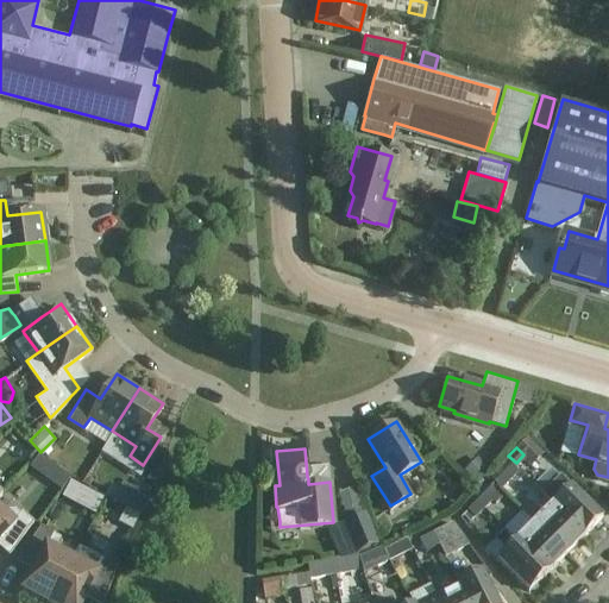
[(30,464),(61,487),(70,475),(38,452),(30,464)]
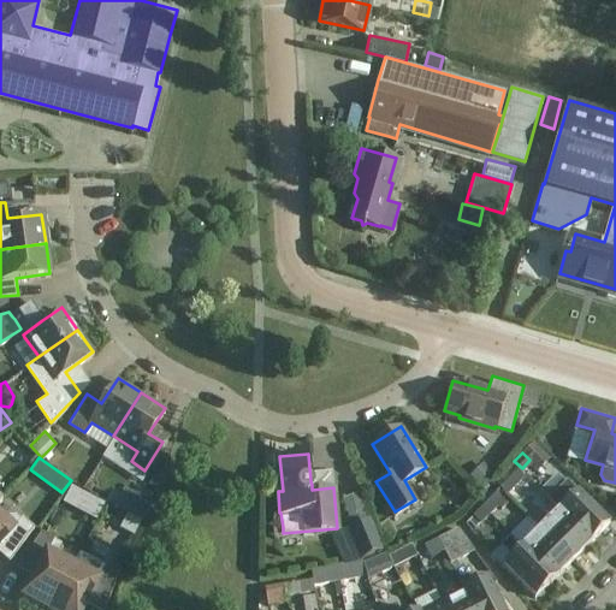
[(483,459),(468,472),(481,486),(496,473),(483,459)]
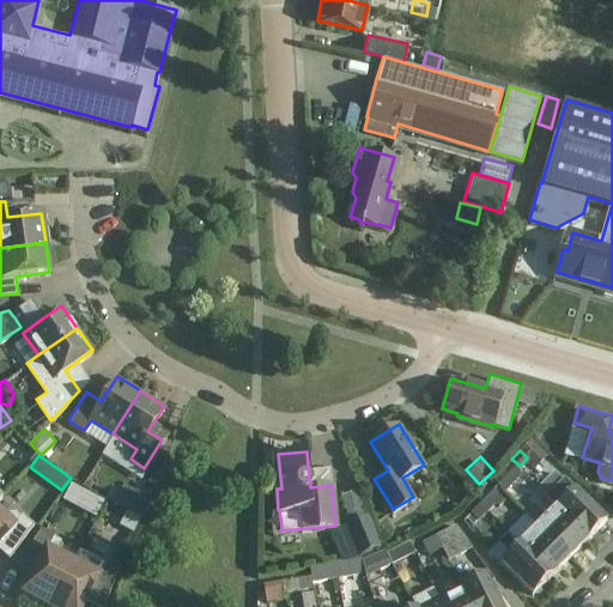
[(511,459),(510,460),(509,459),(492,477),(505,490),(522,473),(517,468),(520,466),(511,459)]
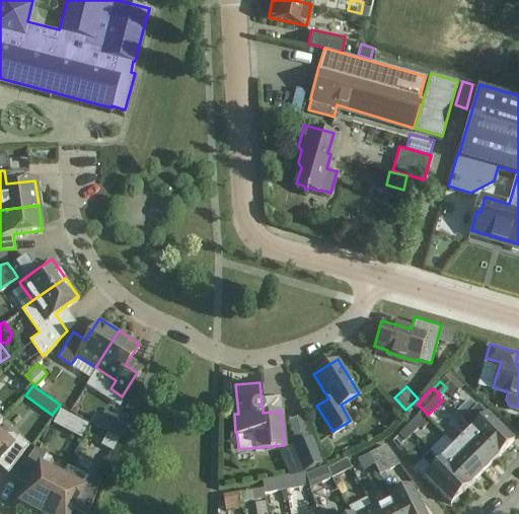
[(461,420),(469,428),(470,427),(497,453),(513,438),(478,402),(461,420)]
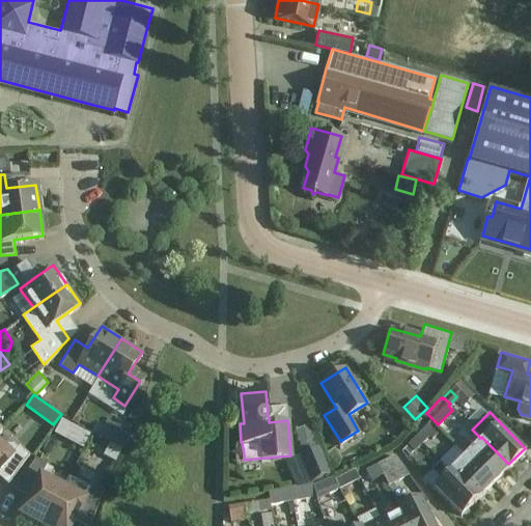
[(61,434),(64,433),(68,422),(60,418),(54,428),(61,434)]
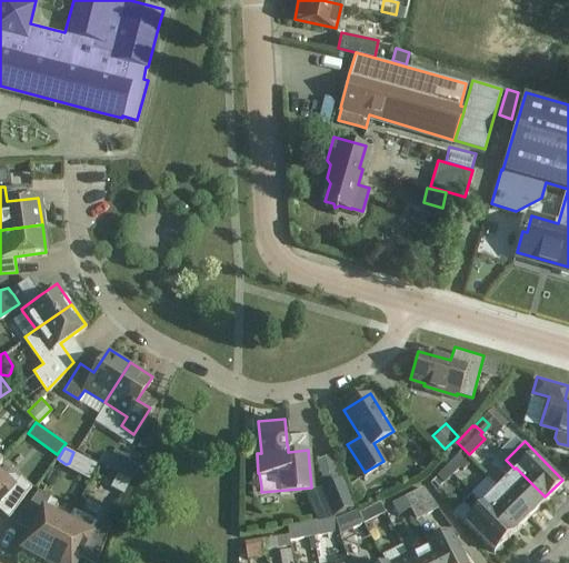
[(118,472),(131,478),(133,478),(141,461),(116,449),(107,466),(118,472)]
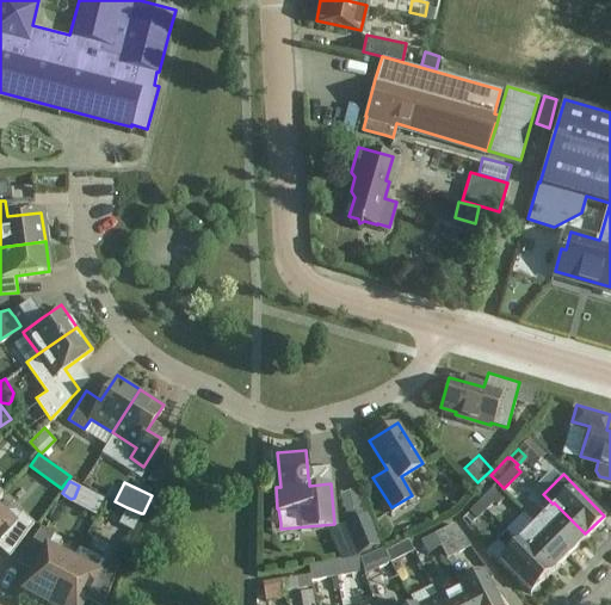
[(487,505),(493,499),(497,502),(503,495),(492,485),(479,498),(487,505)]
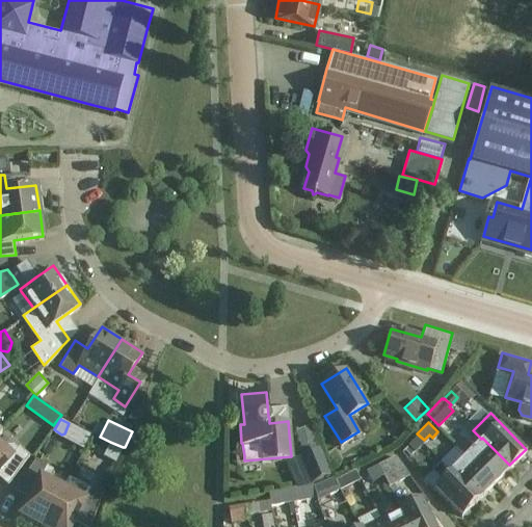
[(416,448),(424,440),(417,433),(409,442),(416,448)]
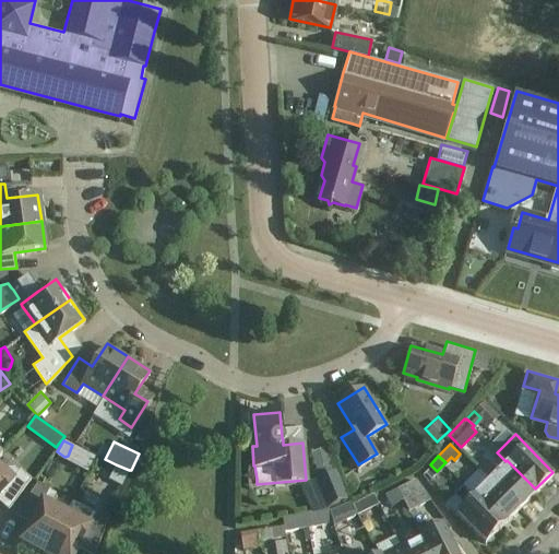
[(507,460),(506,461),(490,478),(519,506),(535,488),(507,460)]
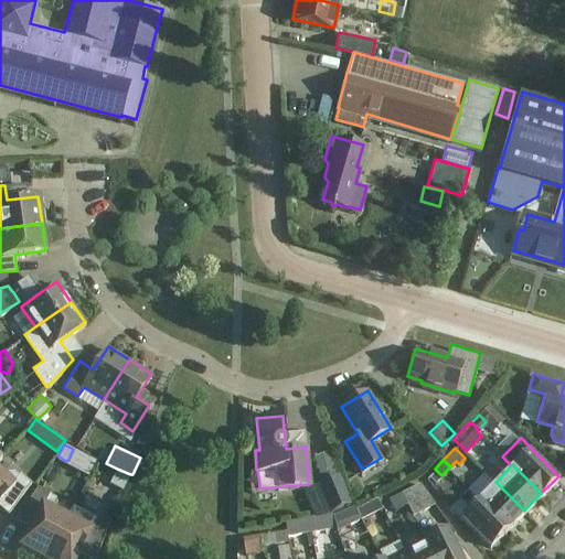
[(117,484),(126,486),(130,474),(117,469),(114,476),(117,484)]
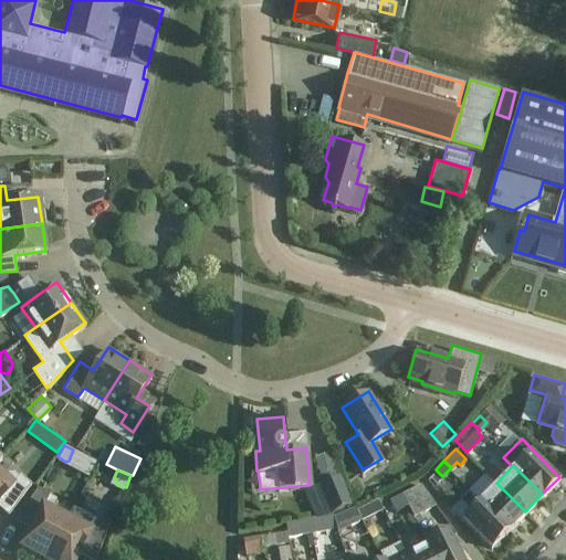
[(1,474),(0,473),(0,498),(11,509),(31,482),(21,472),(18,474),(14,471),(4,471),(1,474)]
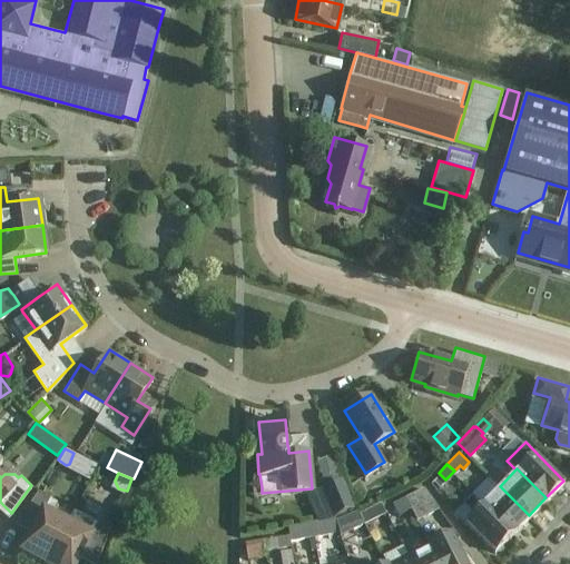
[(324,483),(306,491),(317,520),(333,517),(335,516),(334,514),(354,506),(342,476),(340,477),(324,483)]
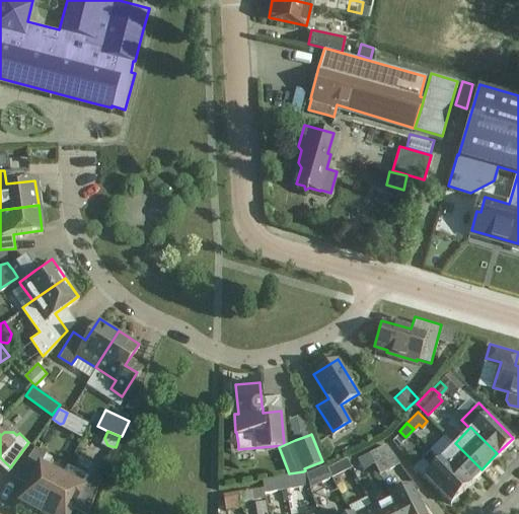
[(455,443),(440,458),(466,485),(482,469),(455,443)]
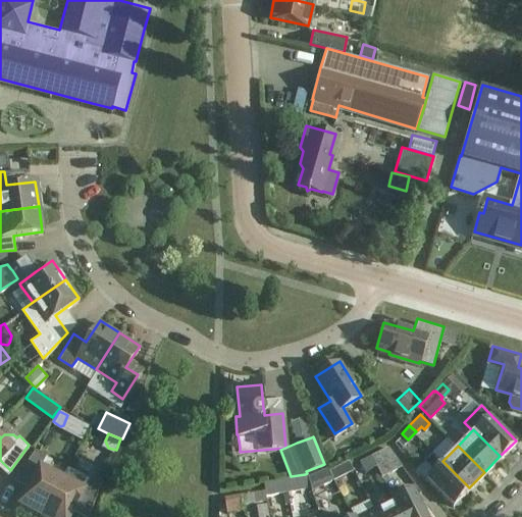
[(375,461),(384,456),(390,454),(387,447),(381,450),(380,449),(371,453),(375,461)]
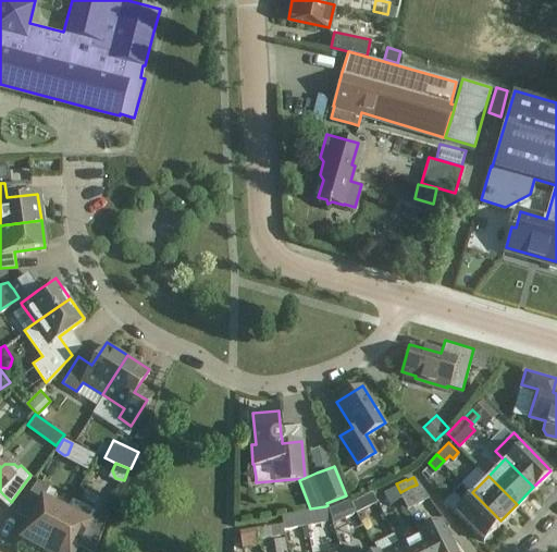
[(37,479),(31,488),(19,507),(33,514),(21,536),(45,548),(65,511),(51,503),(54,498),(54,488),(37,479)]
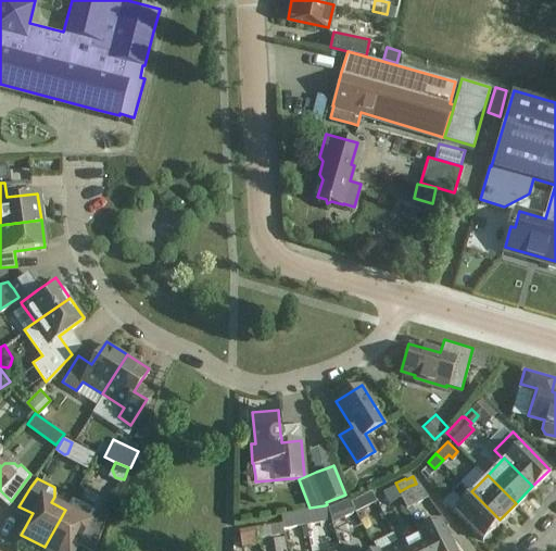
[(400,491),(395,483),(384,488),(389,497),(400,491)]
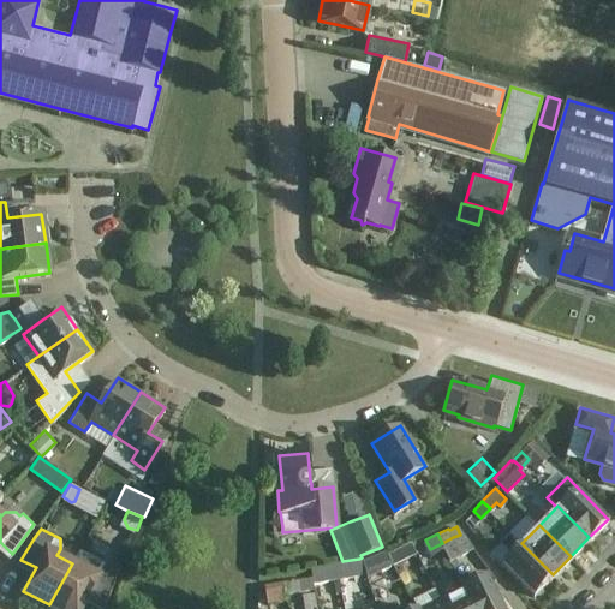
[(503,562),(503,563),(533,593),(553,574),(521,543),(511,554),(499,542),(489,551),(501,565),(503,562)]
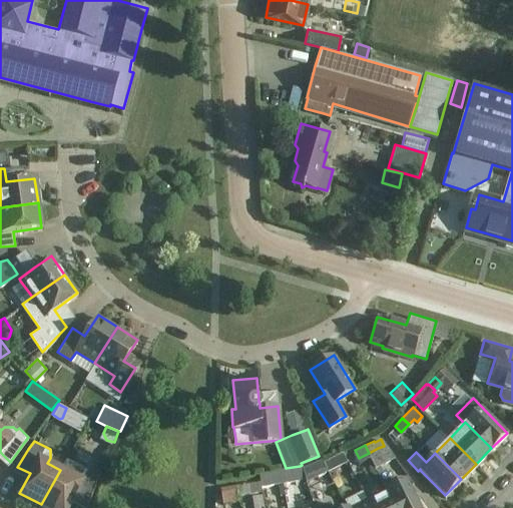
[(324,461),(328,468),(337,464),(333,457),(324,461)]
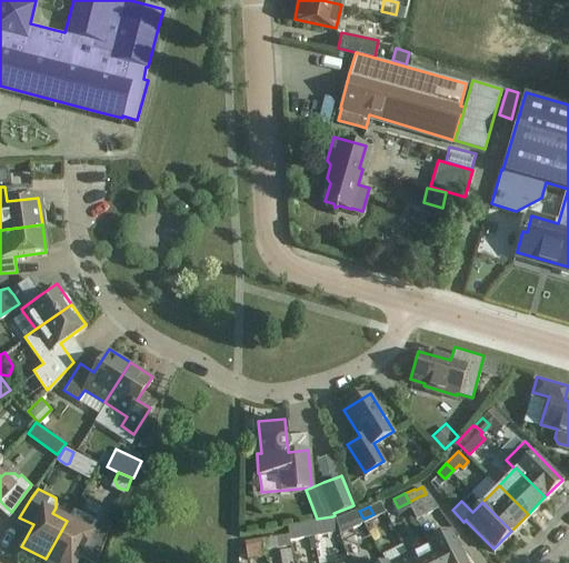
[(67,521),(46,559),(52,562),(75,562),(82,550),(97,558),(109,526),(73,508),(67,521)]
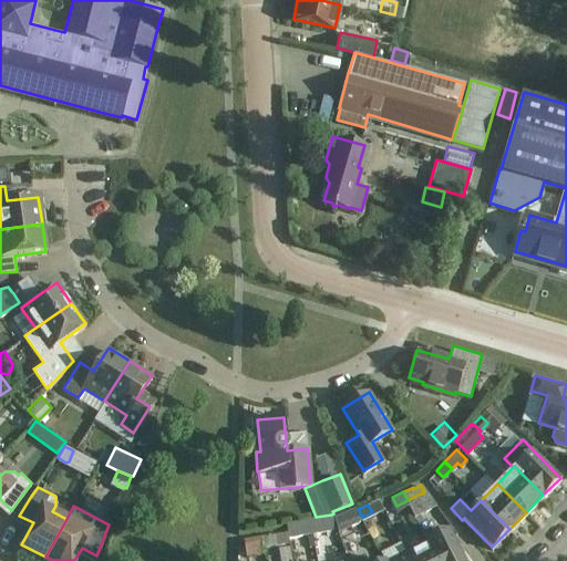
[(362,517),(358,509),(348,515),(351,522),(362,517)]
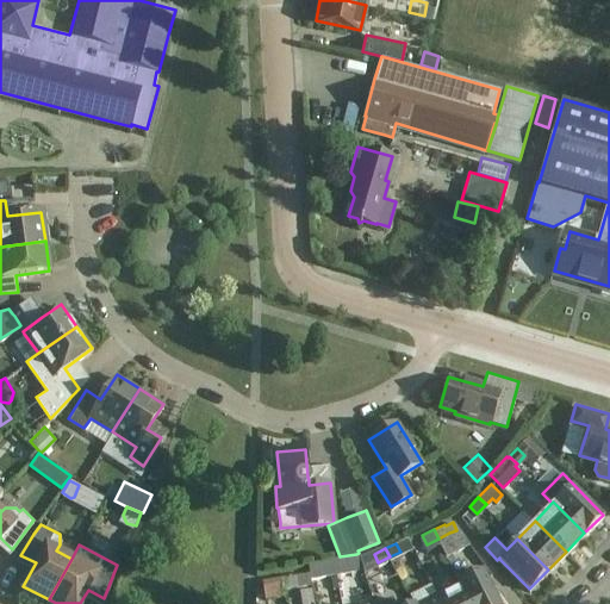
[(346,559),(334,561),(335,573),(348,572),(347,570),(362,567),(359,556),(346,559)]
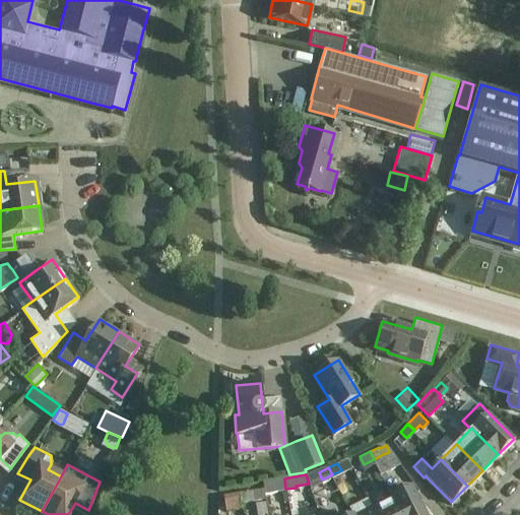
[(262,483),(263,486),(264,493),(285,489),(284,478),(262,483)]
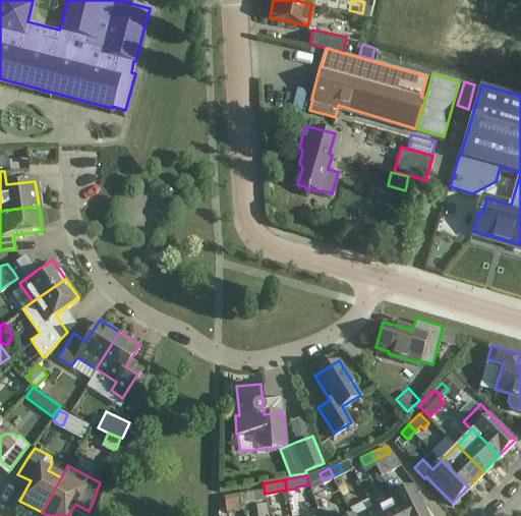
[(427,515),(412,485),(392,496),(402,515),(427,515)]
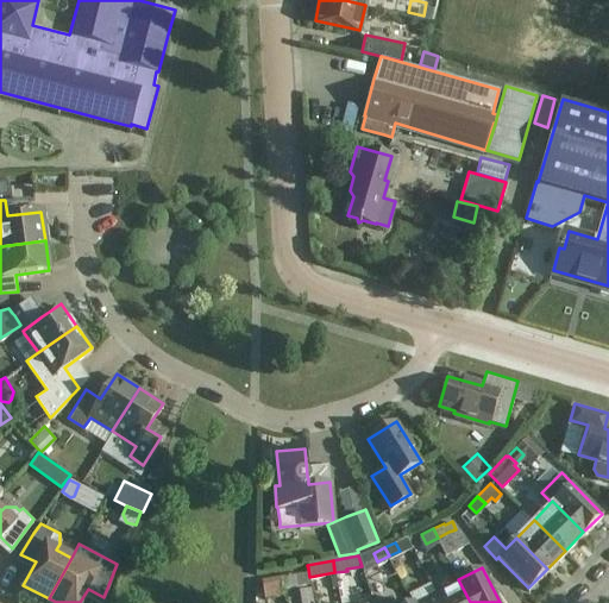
[(284,584),(297,583),(309,580),(309,577),(308,569),(283,573),(284,584)]
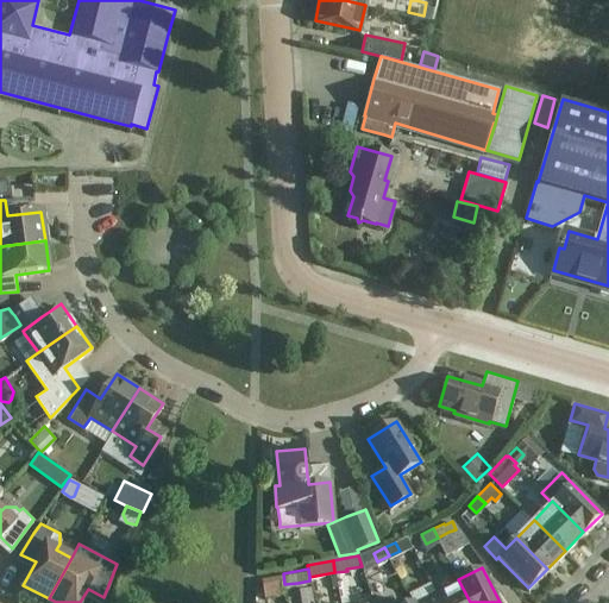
[(281,585),(284,584),(283,573),(263,577),(265,596),(283,592),(281,585)]
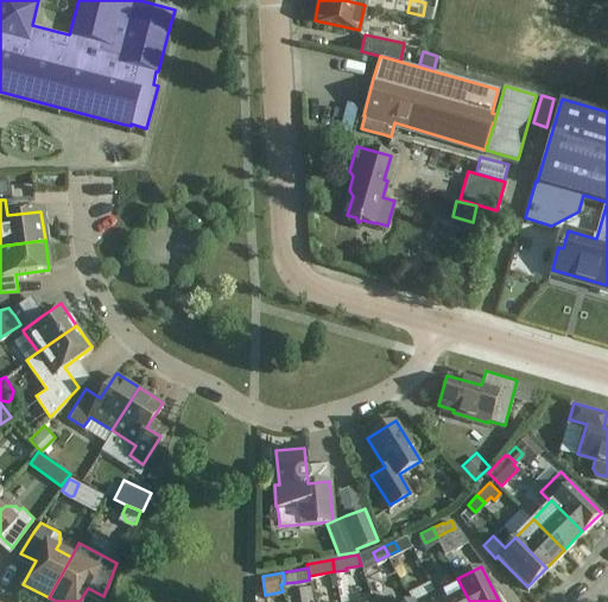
[(469,601),(457,578),(435,590),(439,601),(469,601)]
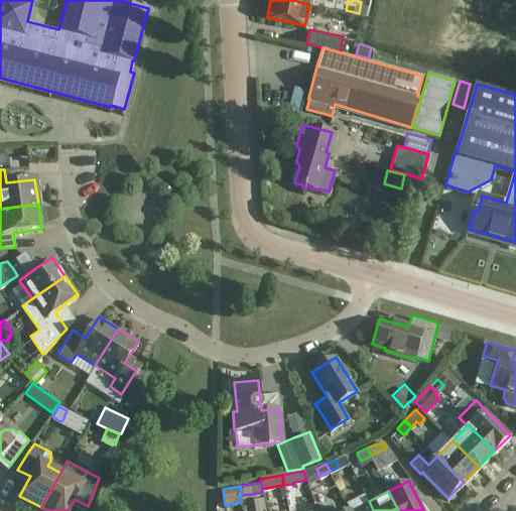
[(349,510),(373,510),(369,501),(349,510)]
